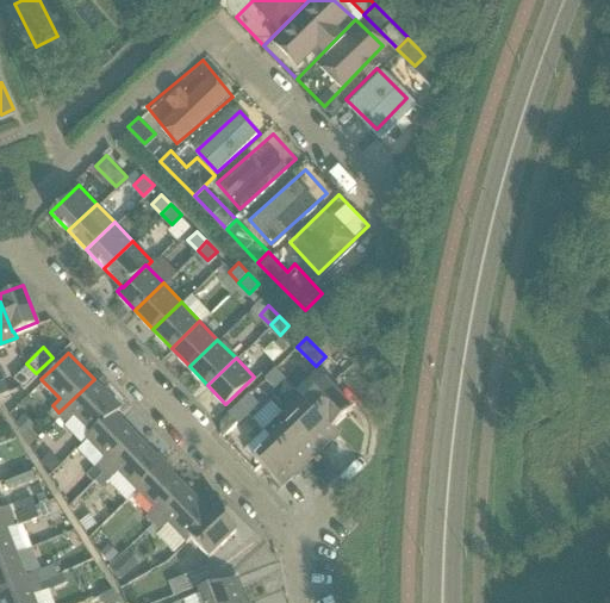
[(24,385),(36,373),(26,364),(14,374),(24,385)]
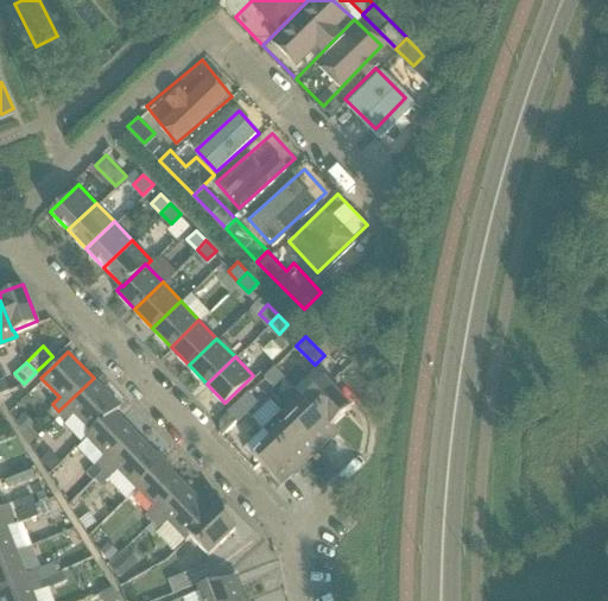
[(276,364),(265,374),(274,383),(285,373),(276,364)]
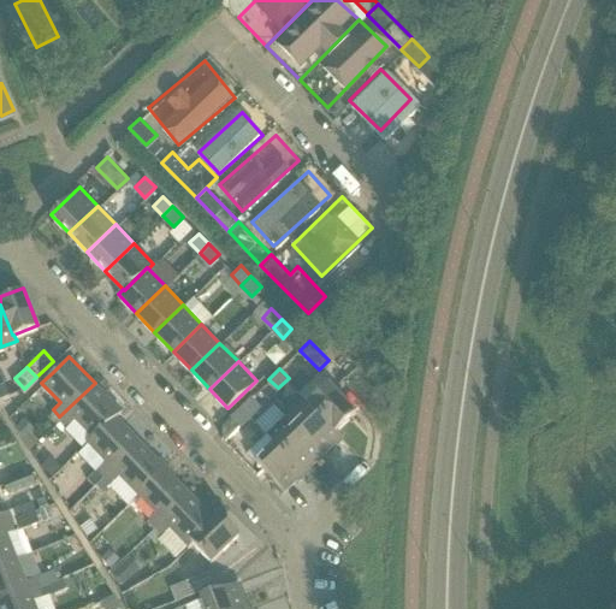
[(329,382),(309,400),(337,427),(355,409),(329,382)]
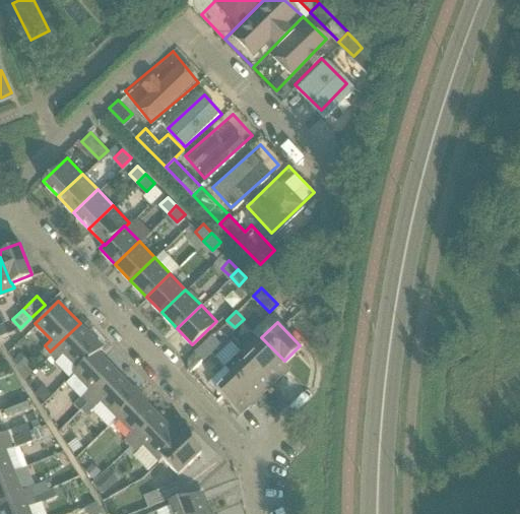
[(78,368),(98,349),(102,345),(87,330),(80,323),(50,351),(57,358),(63,351),(64,352),(77,367),(78,368)]
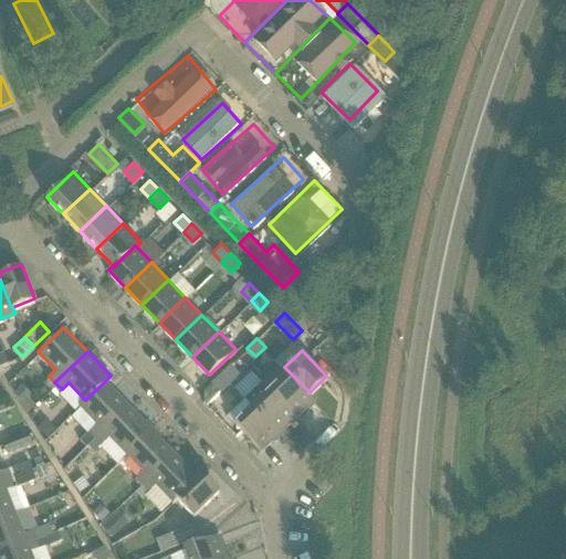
[(239,371),(231,362),(221,372),(230,381),(239,371)]
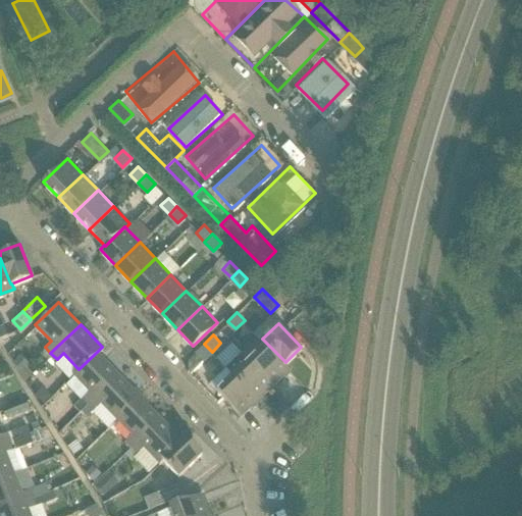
[(290,367),(285,362),(262,339),(261,340),(265,344),(250,358),(273,382),(290,367)]
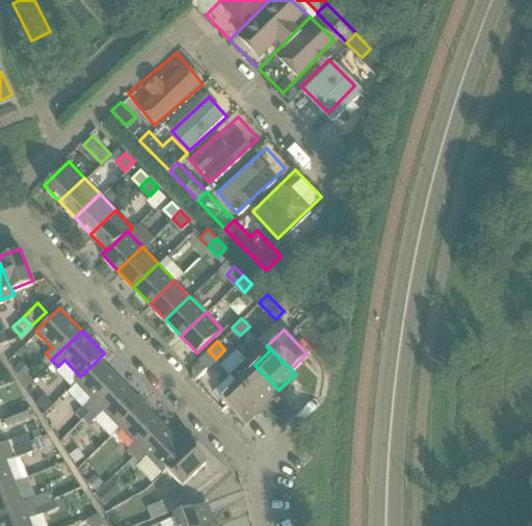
[(207,367),(216,359),(208,350),(198,359),(207,367)]
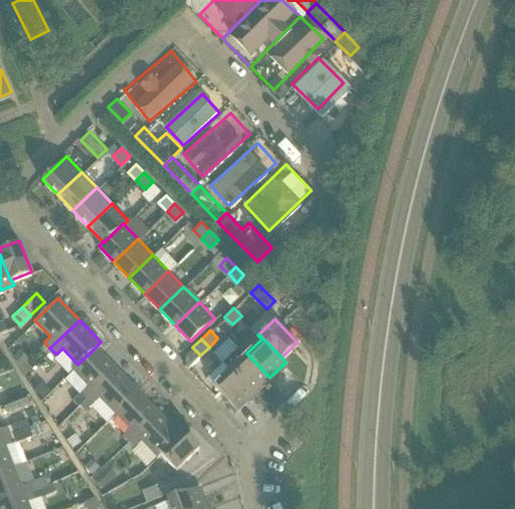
[(270,377),(246,353),(238,345),(222,360),(230,369),(253,393),(270,377)]
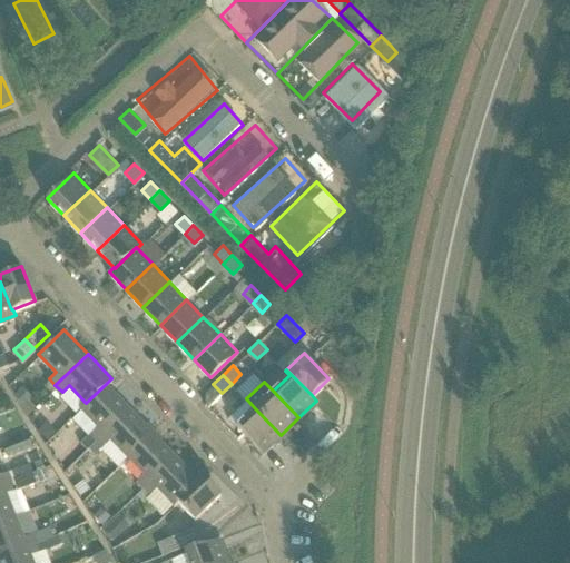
[(129,407),(107,383),(86,403),(85,402),(80,406),(97,424),(81,440),(88,446),(97,437),(97,438),(129,407)]
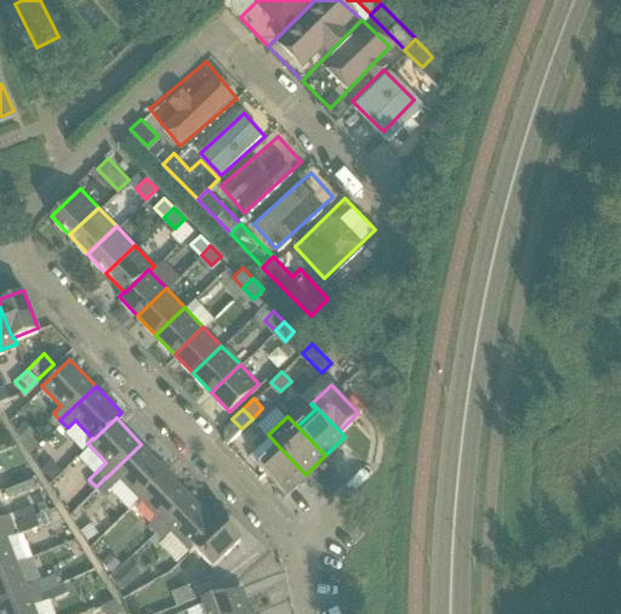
[(166,470),(141,444),(106,478),(113,485),(120,478),(138,496),(166,470)]
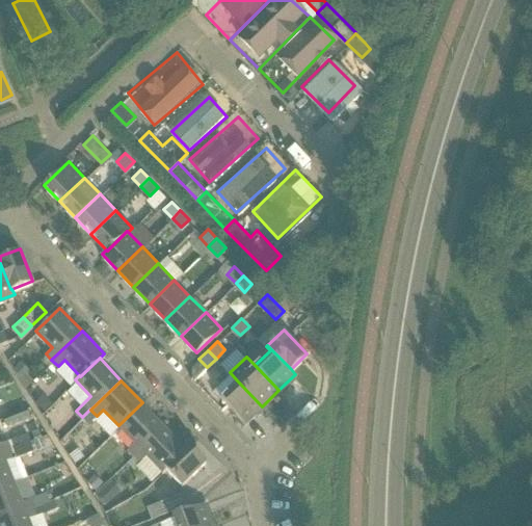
[(245,422),(262,406),(238,382),(221,397),(245,422)]
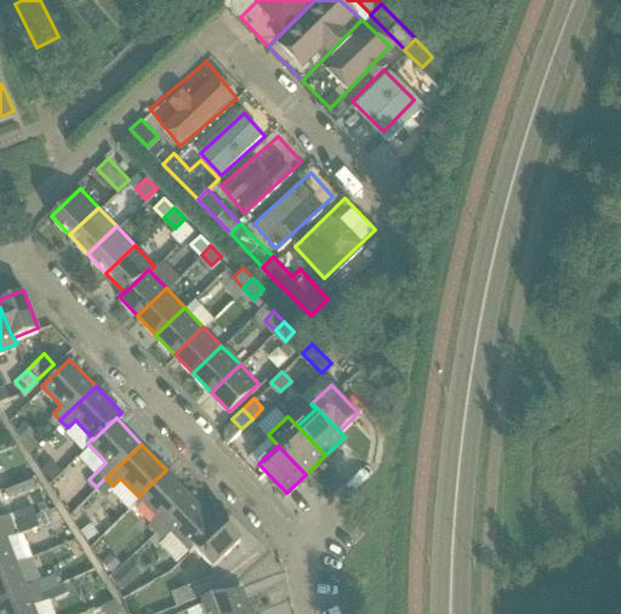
[(157,530),(191,495),(166,470),(138,496),(157,515),(149,522),(151,523),(157,530)]
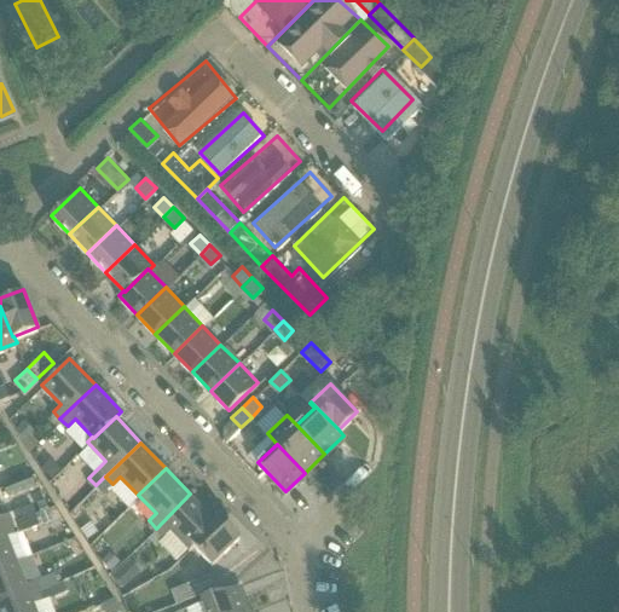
[(217,520),(215,519),(190,494),(156,529),(163,536),(171,529),(189,548),(194,543),(192,543),(217,520)]
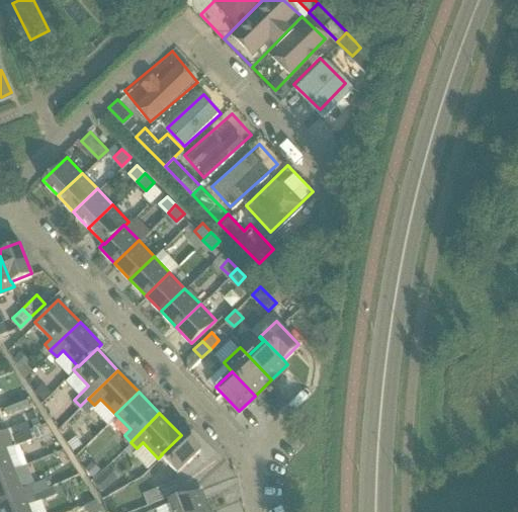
[(0,438),(10,435),(7,427),(0,429),(0,438)]
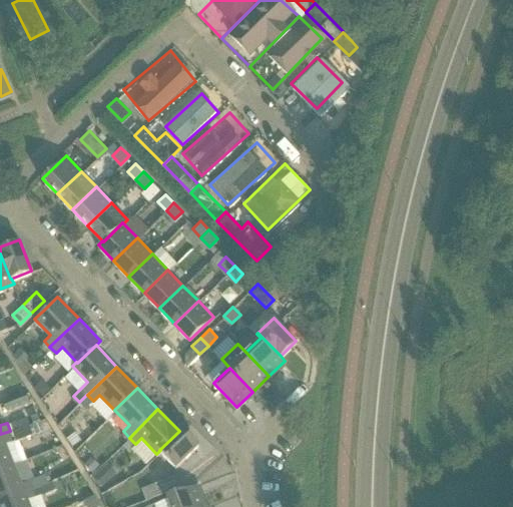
[(182,426),(178,430),(179,431),(159,450),(160,450),(175,466),(199,443),(182,426)]
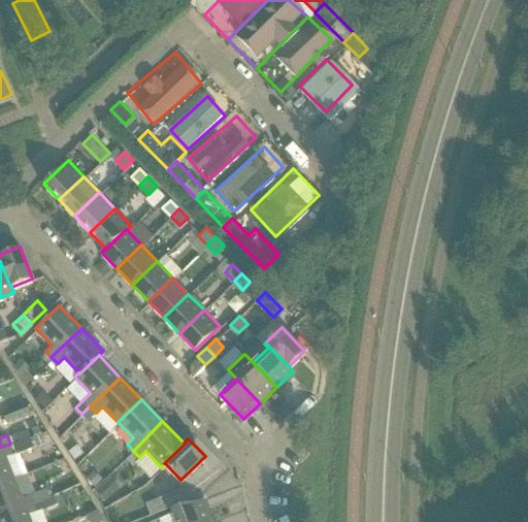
[(10,444),(0,447),(0,481),(13,476),(5,455),(13,452),(10,444)]
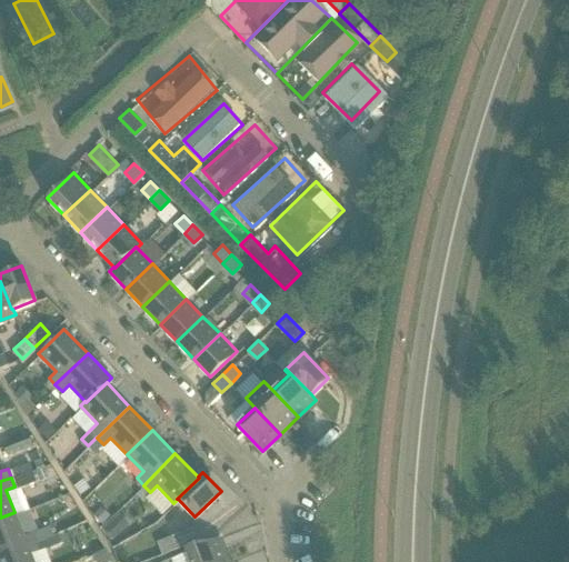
[(15,512),(0,518),(0,554),(36,540),(32,531),(23,534),(15,512)]
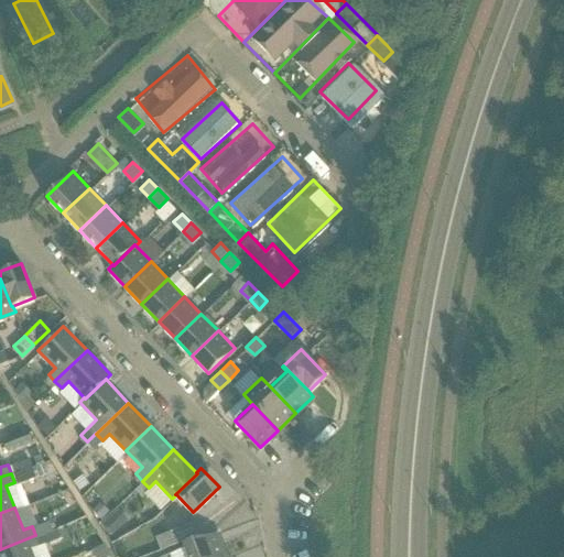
[(112,512),(104,521),(112,530),(121,522),(112,512)]
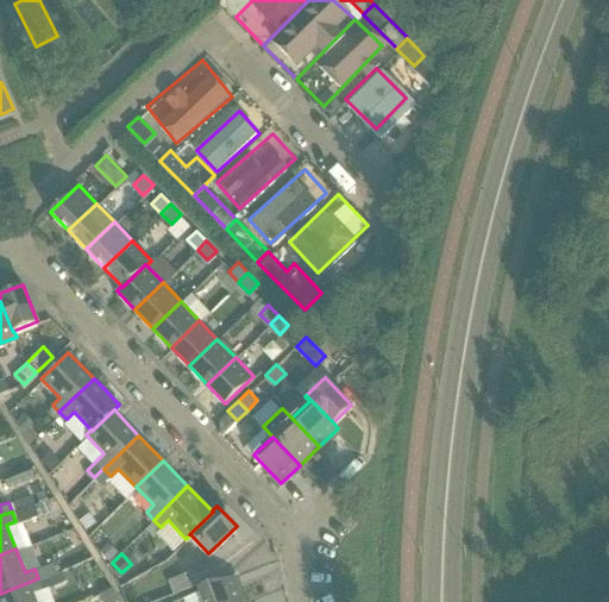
[(187,585),(214,575),(208,560),(182,571),(168,577),(174,590),(187,585)]
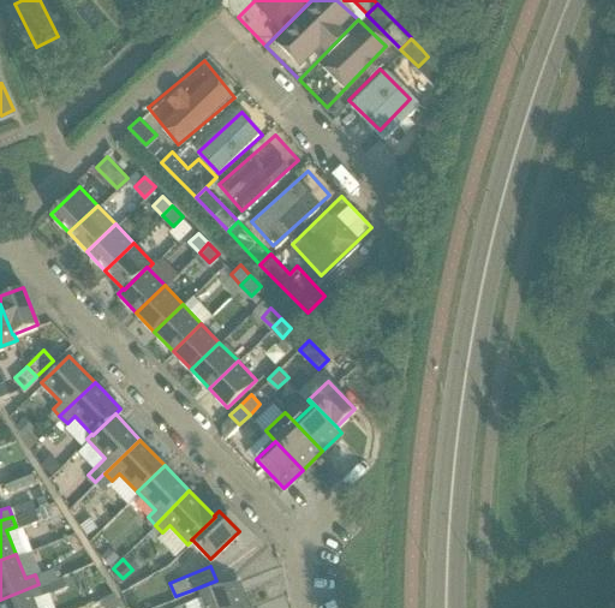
[(201,595),(206,607),(237,607),(246,604),(237,579),(201,595)]
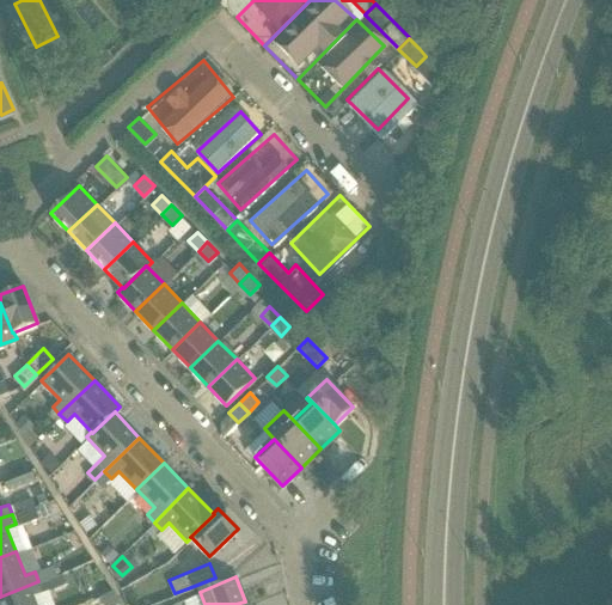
[(38,581),(0,597),(0,604),(36,604),(32,594),(42,591),(38,581)]
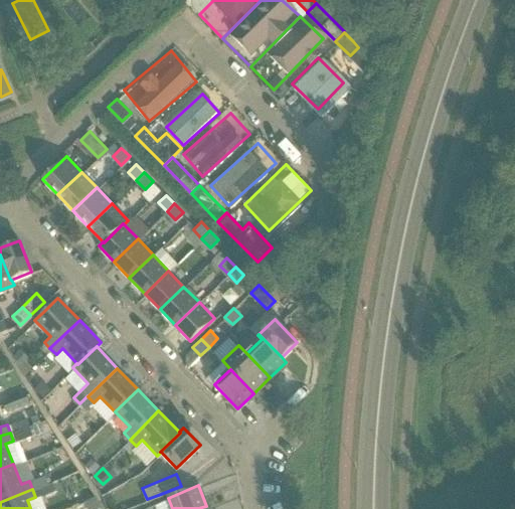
[(86,499),(90,508),(95,508),(101,507),(97,495),(86,499)]
